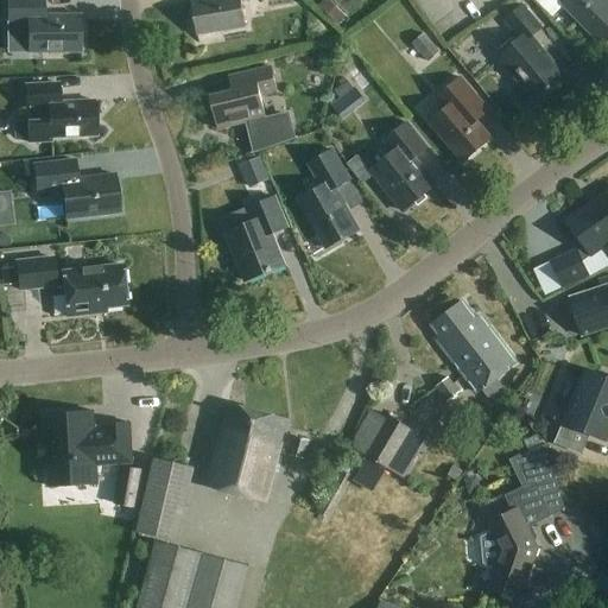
[(44,16),(43,0),(7,0),(8,24),(29,23),(29,54),(80,52),(80,16),(44,16)]
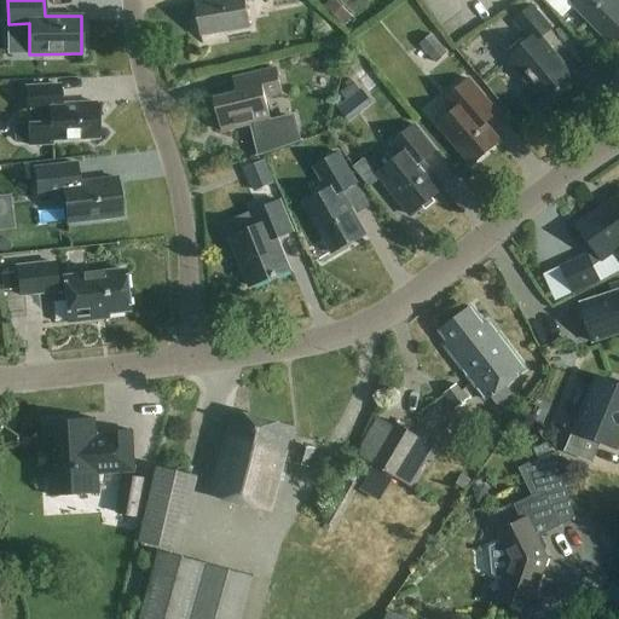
[(202,36),(250,28),(246,1),(249,0),(208,0),(196,3),(202,36)]
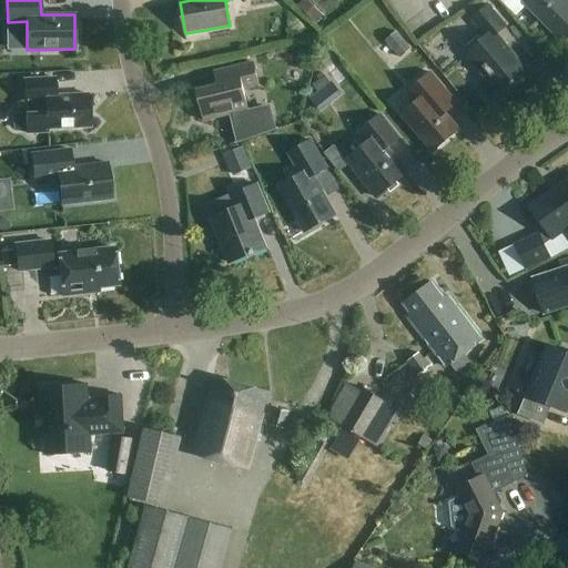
[(306,0),(301,0),(296,4),(316,23),(323,16),(306,0)]
